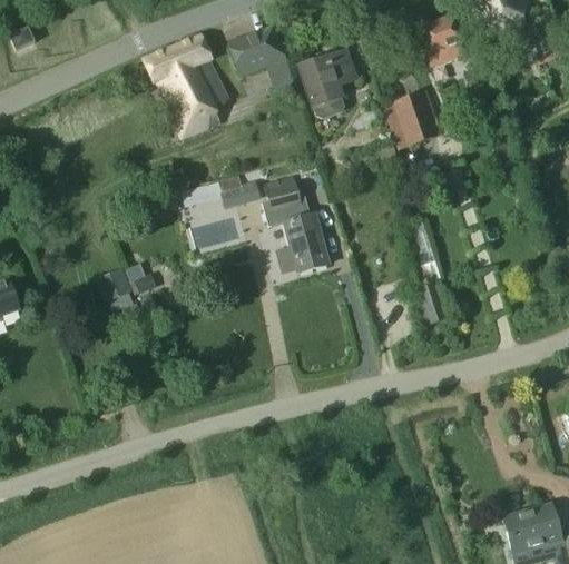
[(530,1),(529,0),(467,0),(487,40),(528,25),(525,13),(530,1)]
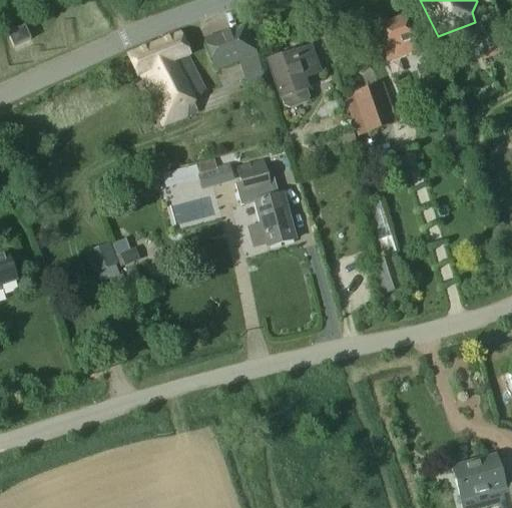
[(399,55),(396,45),(414,38),(405,12),(387,18),(387,17),(374,22),(384,49),(388,60),(399,55)]
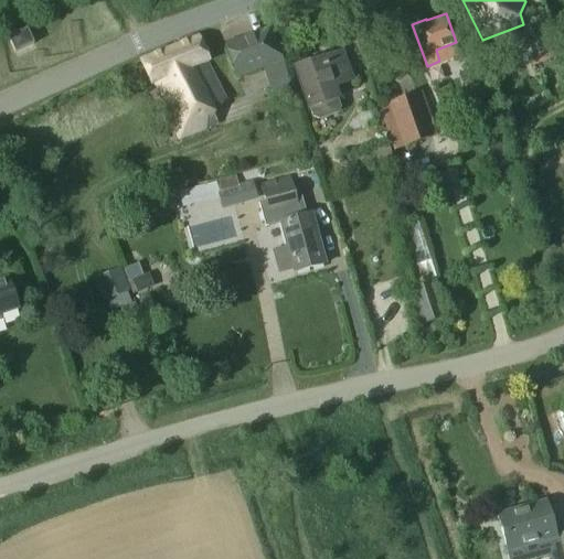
[(225,38),(238,70),(283,51),(269,19),(225,38)]
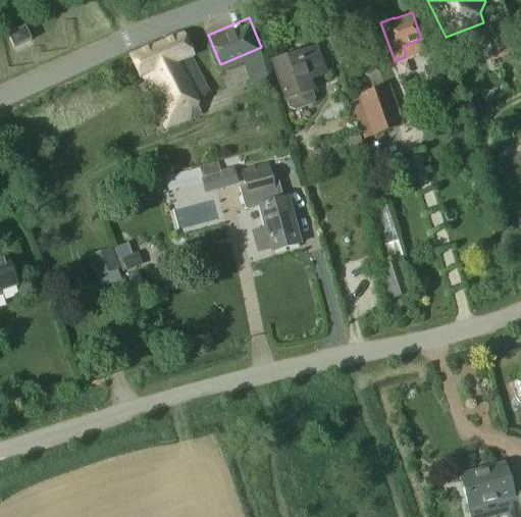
[(27,21),(9,30),(15,44),(33,37),(27,21)]
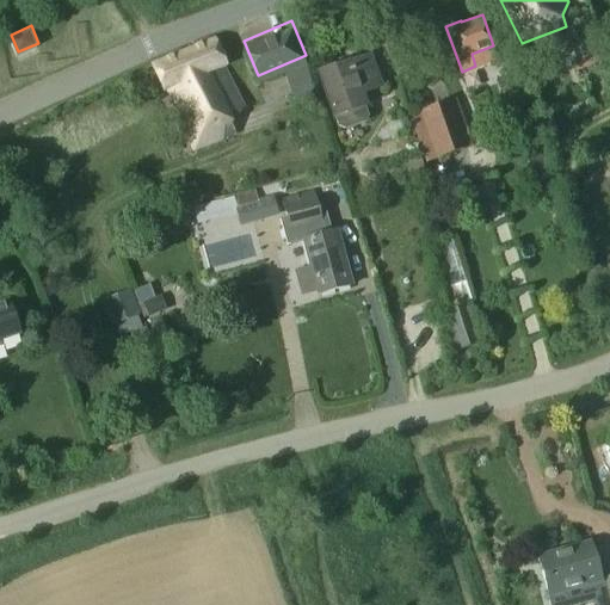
[(244,104),(226,60),(226,57),(216,36),(215,35),(156,60),(155,62),(165,86),(166,86),(193,150),(238,131),(229,109),(244,104)]
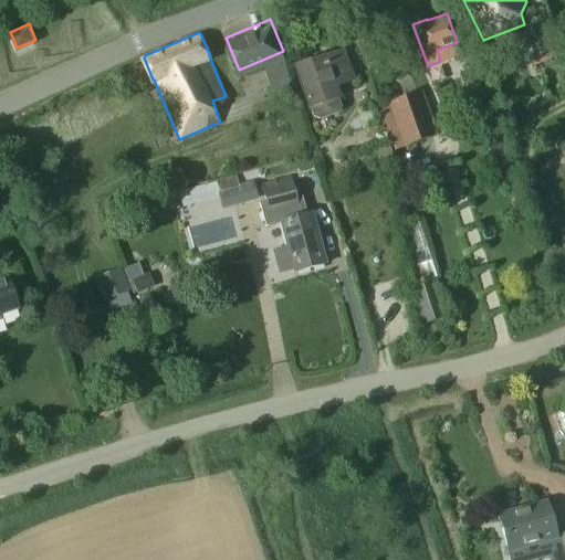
[(310,106),(311,105),(314,113),(320,116),(339,109),(342,104),(338,96),(339,95),(336,85),(355,78),(344,48),(295,64),(310,106)]
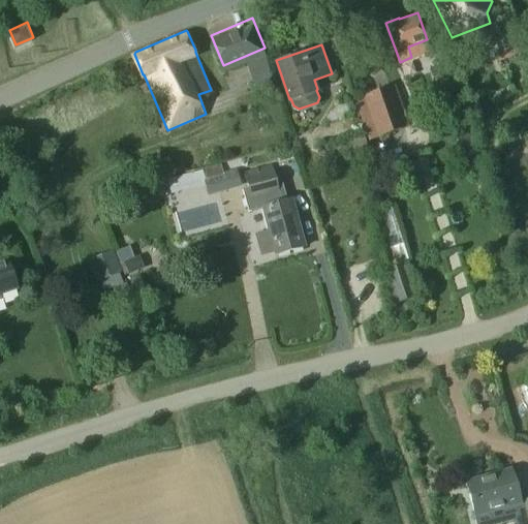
[(498,55),(503,65),(524,56),(519,44),(498,55)]
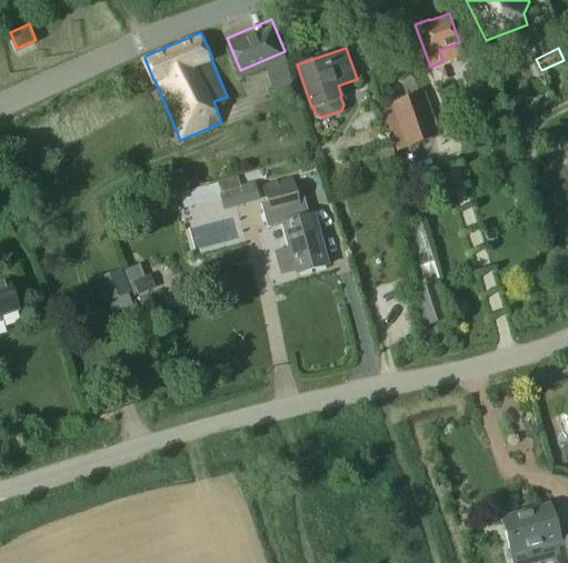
[(421,89),(392,99),(407,144),(436,136),(421,89)]
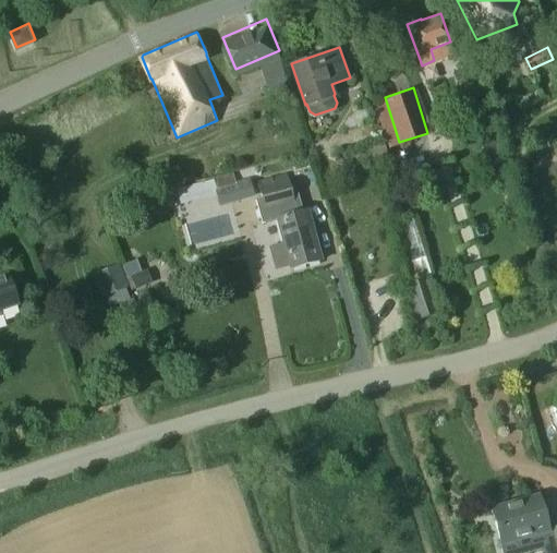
[(233,169),(213,173),(220,203),(241,197),(233,169)]
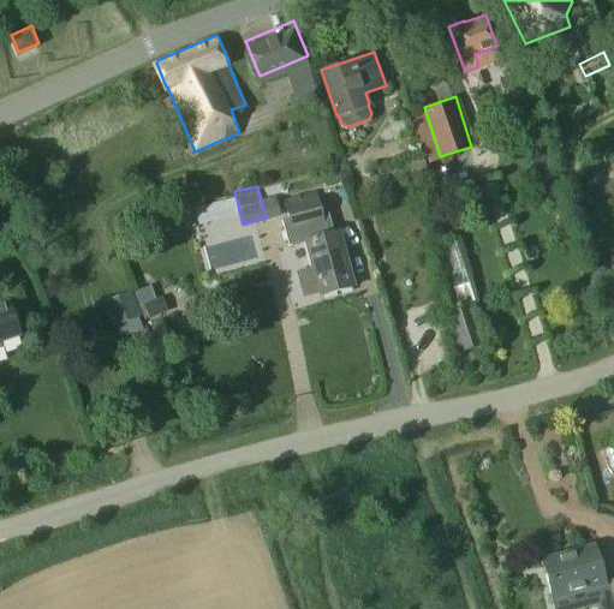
[(327,206),(320,207),(315,190),(286,198),(291,215),(282,216),(290,243),(305,239),(313,264),(298,269),(305,292),(320,288),(321,293),(355,284),(340,228),(334,230),(327,206)]
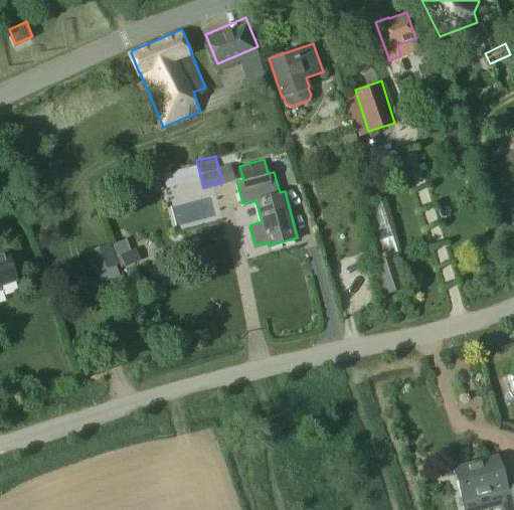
[(156,187),(188,181),(187,170),(154,176),(156,187)]
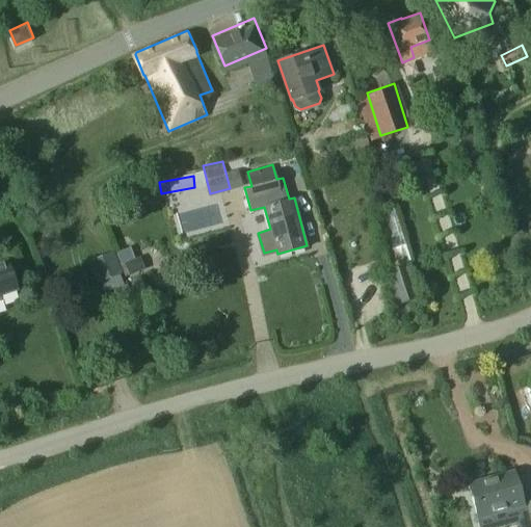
[(372,213),(389,266),(383,267),(397,304),(421,294),(409,259),(392,206),(372,213)]
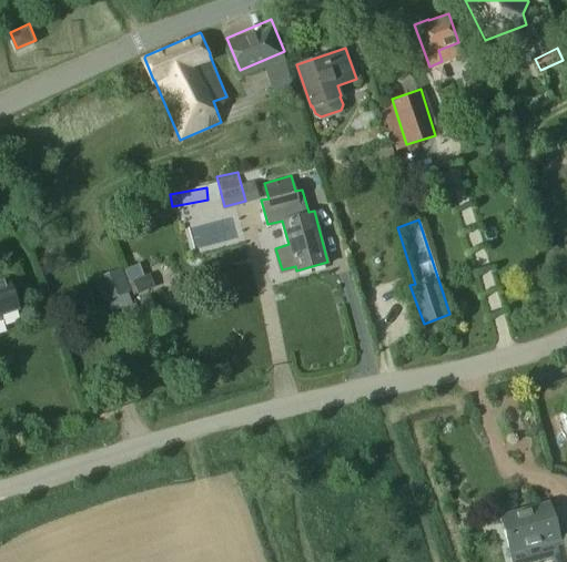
[(135,286),(148,284),(145,263),(101,268),(105,308),(138,305),(135,286)]
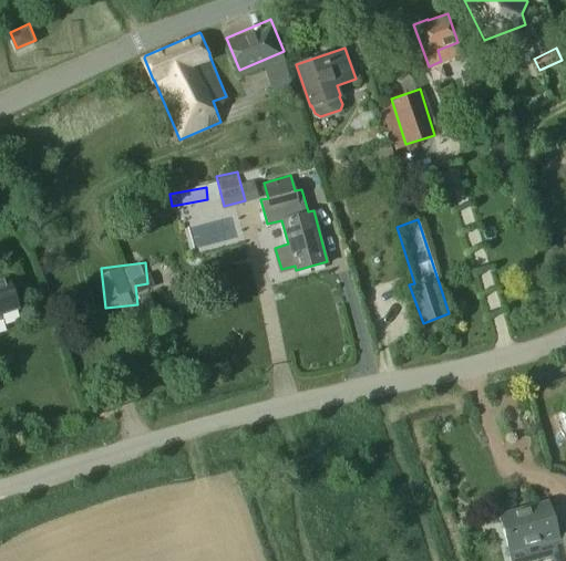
[(20,305),(9,274),(0,277),(0,318),(3,318),(1,312),(20,305)]
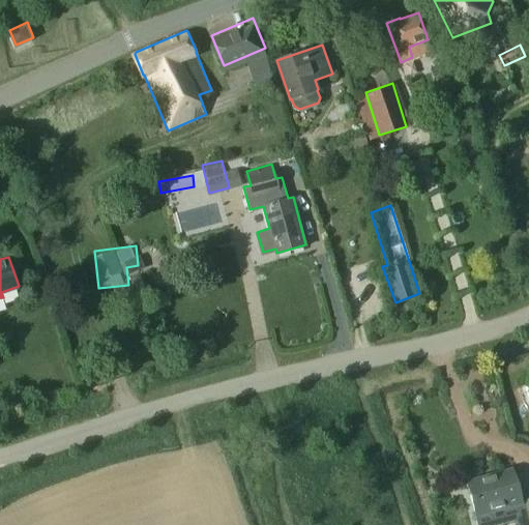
[(512,467),(467,480),(479,524),(487,524),(516,517),(518,524),(528,524),(528,507),(526,499),(522,500),(512,467)]
